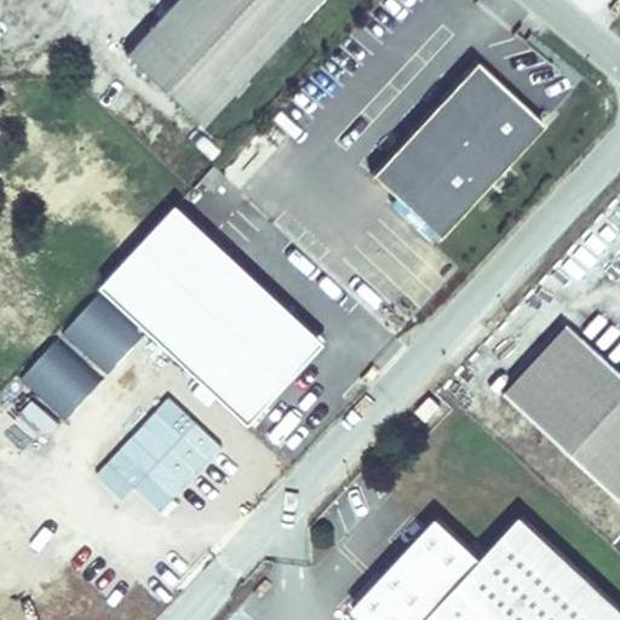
[(201,126),(317,0),(174,0),(125,55),(201,126)]
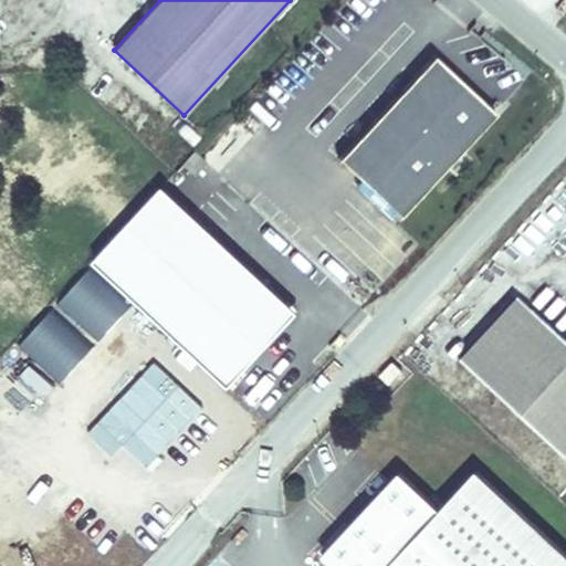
[(399,218),(494,115),(433,58),(337,160),(399,218)]
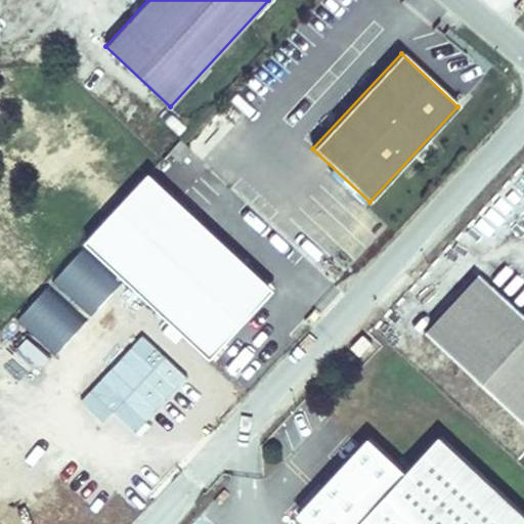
[(85,242),(212,359),(277,289),(150,171),(85,242)]
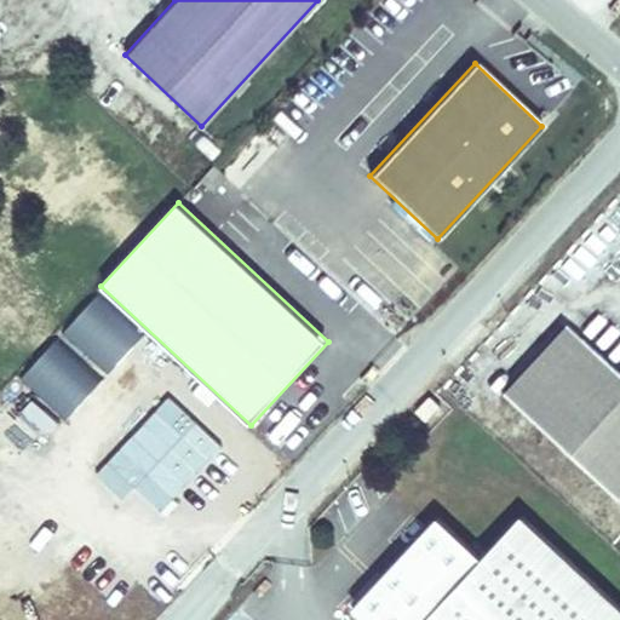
[(619,491),(619,377),(563,326),(500,395),(613,498),(619,491)]
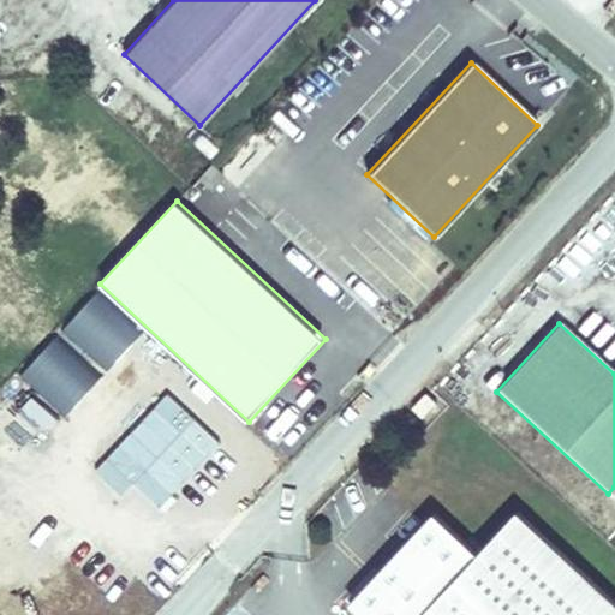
[(93,470),(121,496),(133,483),(160,508),(222,443),(167,392),(93,470)]
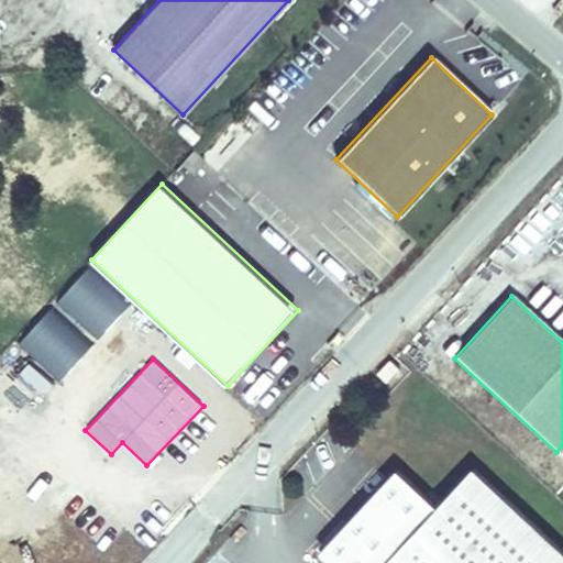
[(375,381),(388,366),(379,359),(367,373),(375,381)]
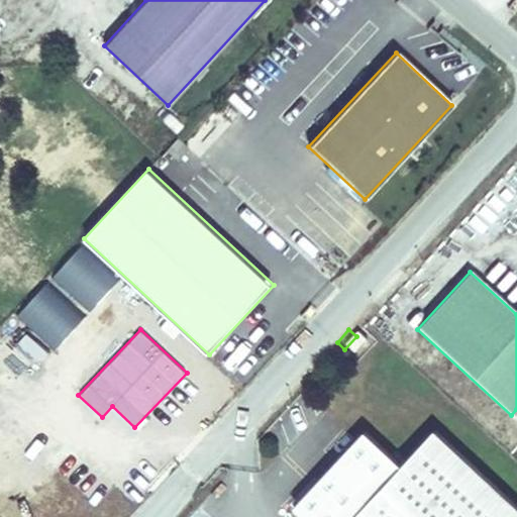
[(302,516),(516,516),(516,509),(432,431),(400,466),(364,432),(293,508),(302,516)]
